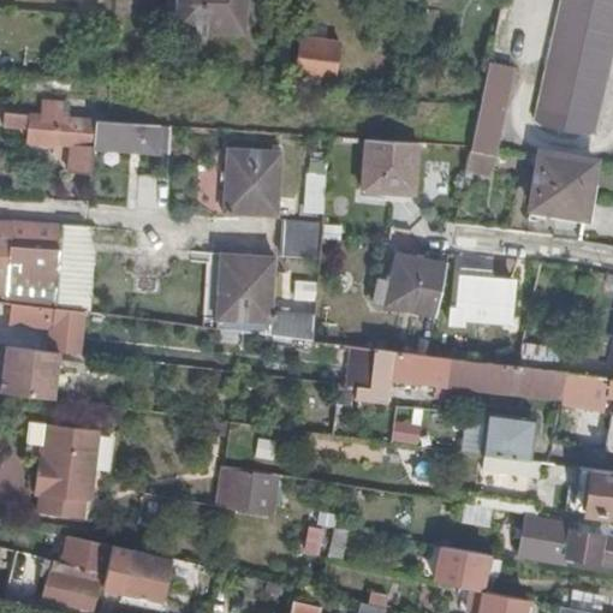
[(180,0),(179,27),(243,33),(245,0),(180,0)]
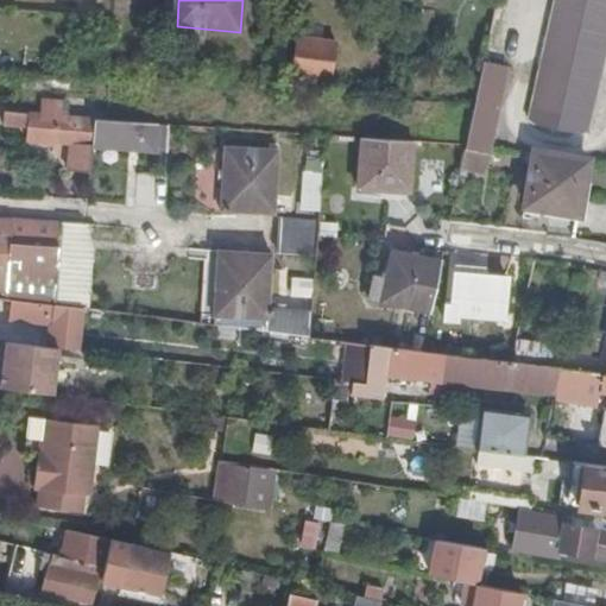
[(556,0),(528,127),(586,140),(605,50),(605,0),(556,0)]
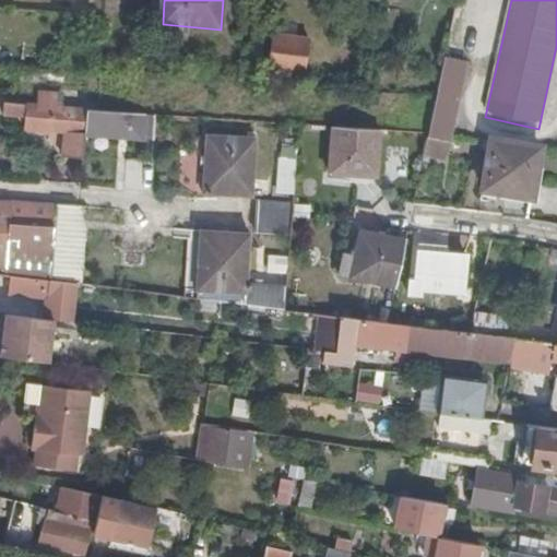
[(469,26),(453,23),(445,58),(461,61),(469,26)]
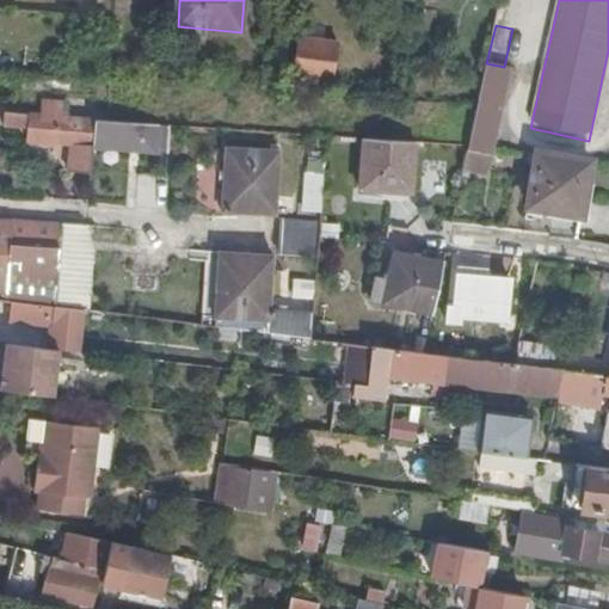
[(338,48),(297,42),(293,75),(332,82),(338,48)]
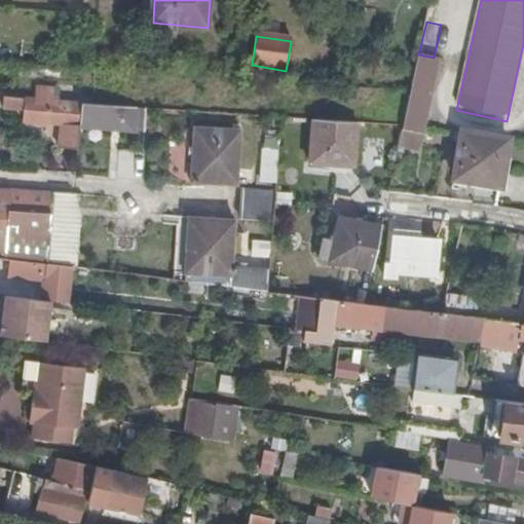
[(434,58),(418,54),(403,129),(423,134),(428,112),(424,111),(436,59),(434,58)]
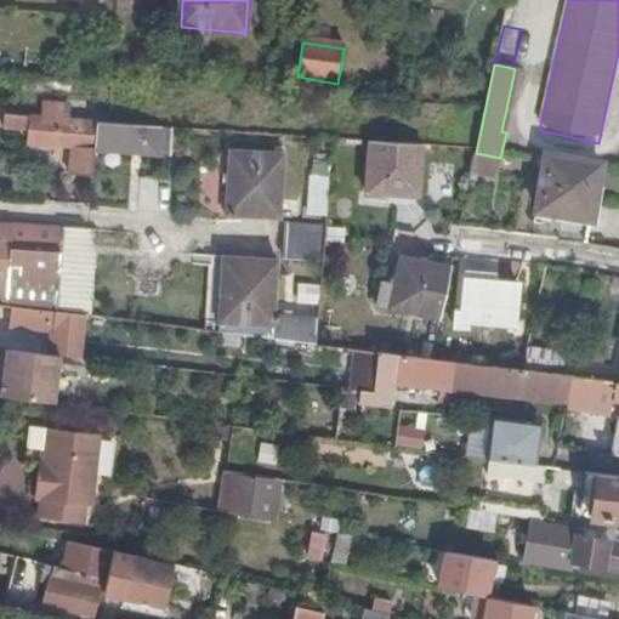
[(37,78),(18,77),(17,89),(35,89),(37,78)]
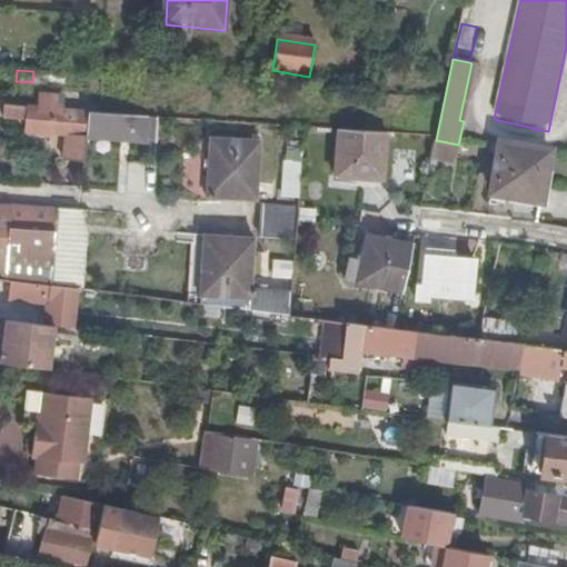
[(43,82),(45,72),(33,71),(32,81),(43,82)]
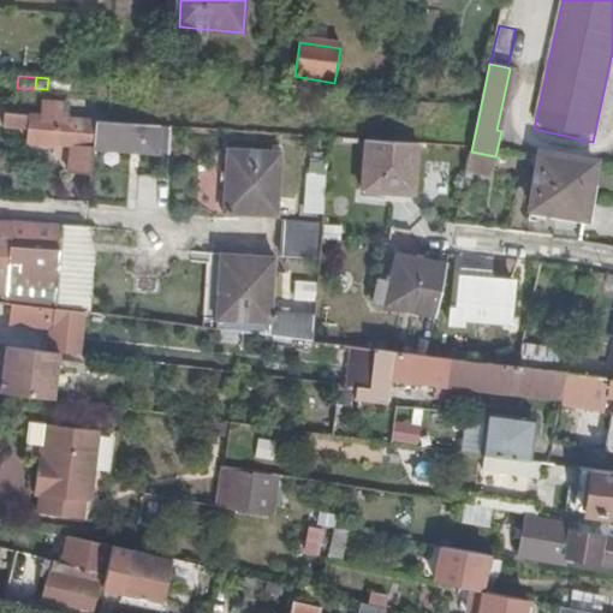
[(91,173),(94,147),(96,120),(67,118),(69,106),(45,103),(45,117),(30,115),(29,141),(72,143),(70,172),(91,173)]
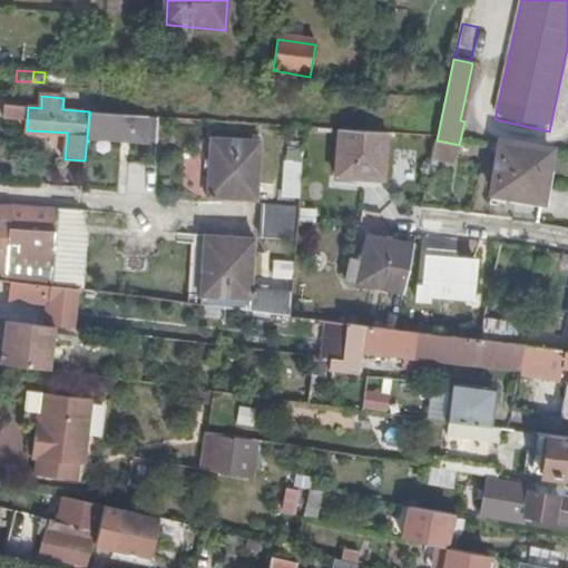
[(26,106),(5,105),(5,116),(25,117),(26,106)]
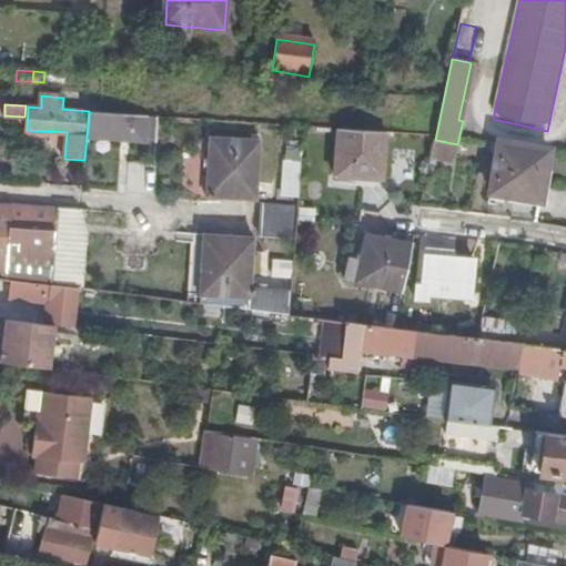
[(155,140),(159,115),(89,111),(87,135),(155,140)]
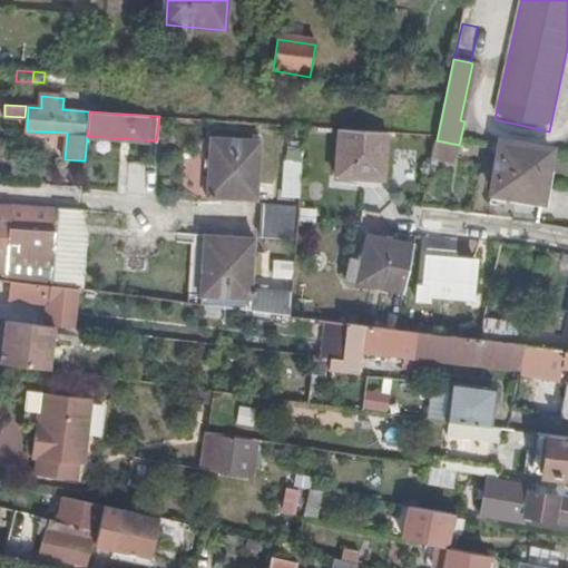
[(383,182),(389,133),(340,130),(336,177),(383,182)]
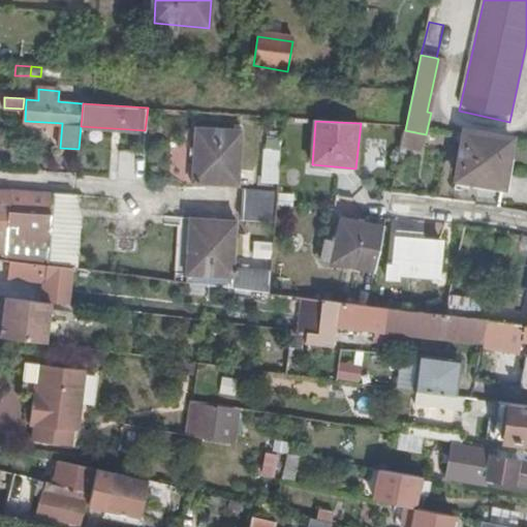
[(242,132),(197,128),(193,183),(253,186),(255,173),(239,172),(242,132)]
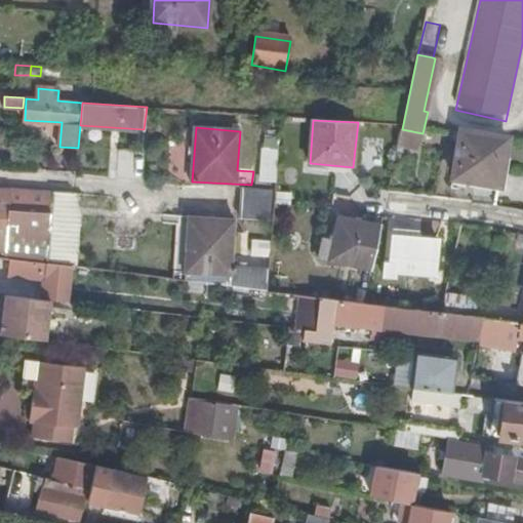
[(402,129),(398,146),(419,150),(423,133),(402,129)]
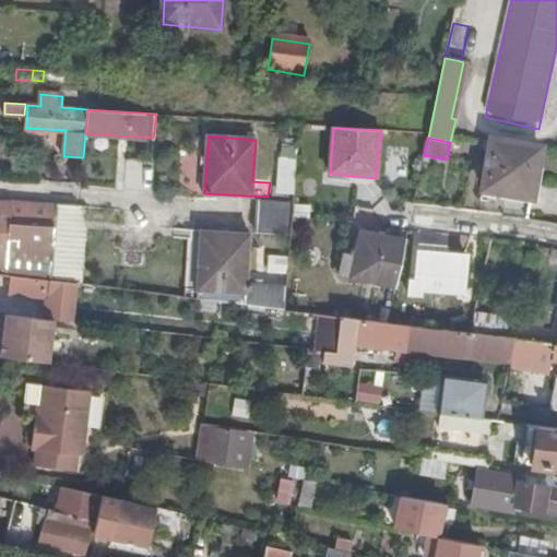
[(505,186),(533,191),(541,149),(493,140),(485,189),(504,192),(505,186)]
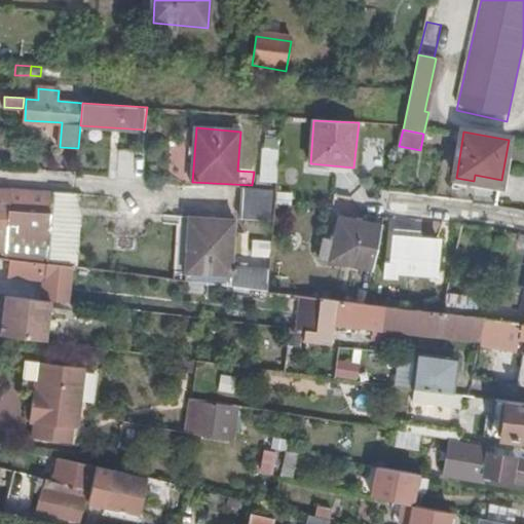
[(277,182),(279,152),(264,151),(261,181),(277,182)]
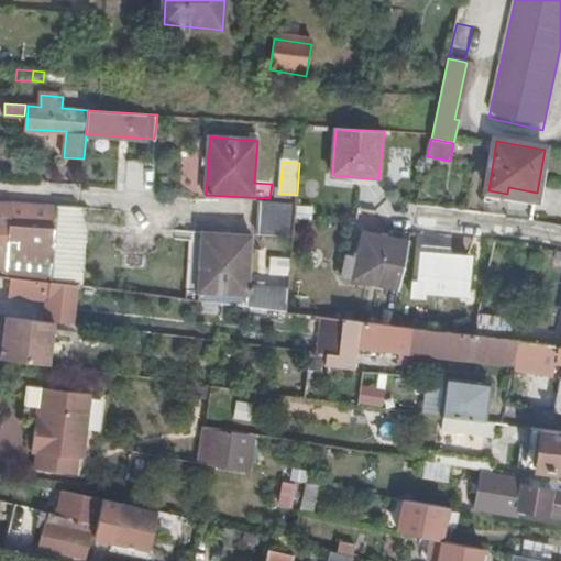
[(536,199),(537,193),(508,187),(507,194),(536,199)]
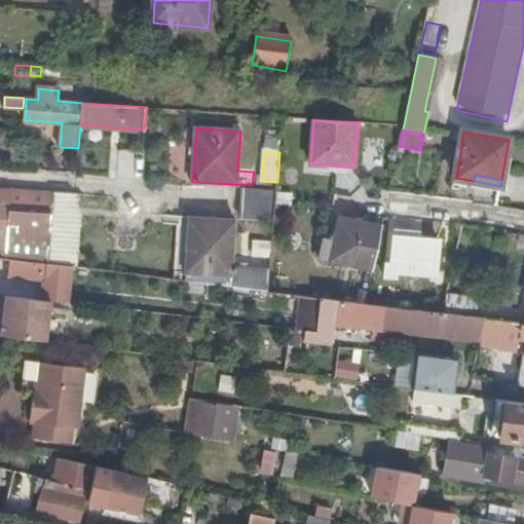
[(53,215),(55,194),(0,189),(0,258),(4,259),(10,213),(53,215)]
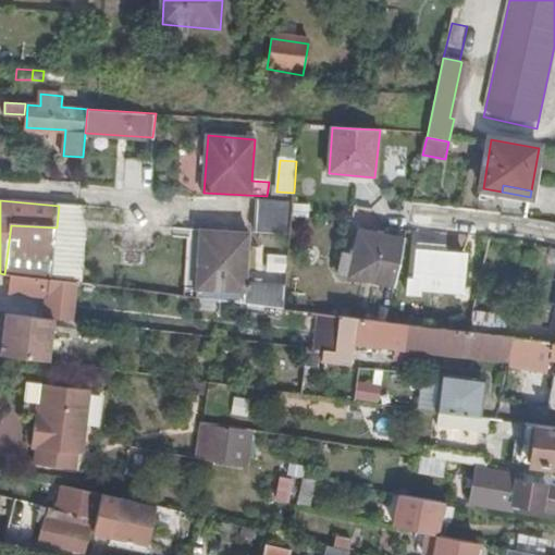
[(290,235),(292,217),(292,204),(256,200),(254,233),(290,235)]
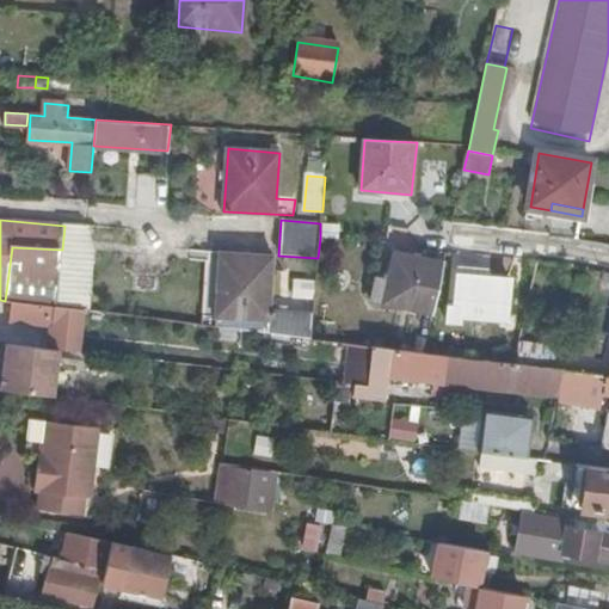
[(84,311),(86,312),(92,252),(85,243),(86,227),(65,226),(62,250),(55,306),(84,311)]
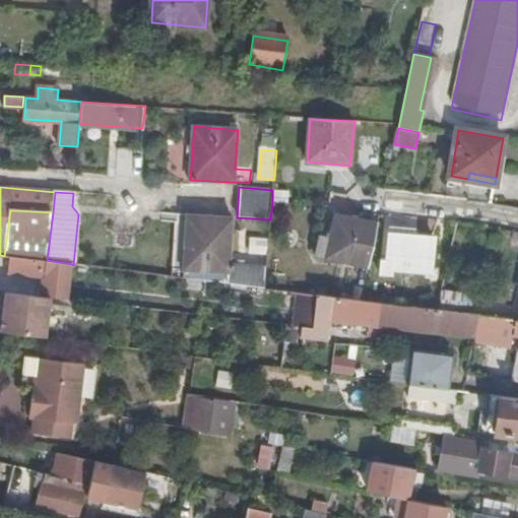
[(10,256),(47,260),(53,212),(10,210),(4,256),(10,256)]
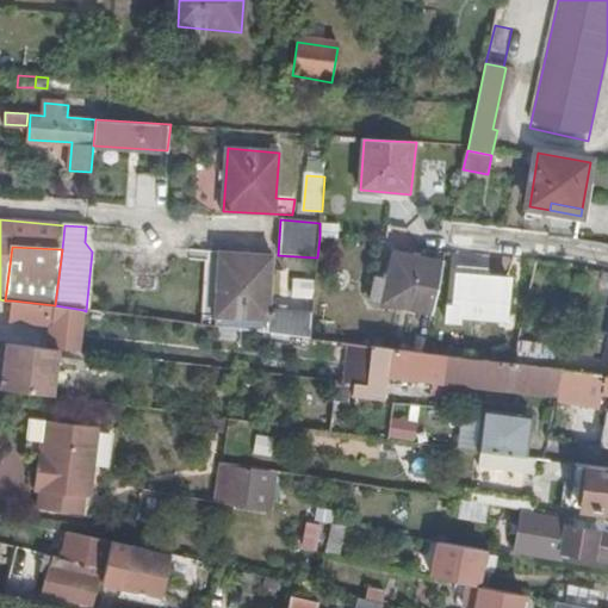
[(310,340),(312,314),(268,310),(272,256),(219,253),(215,316),(268,321),(267,334),(310,340)]
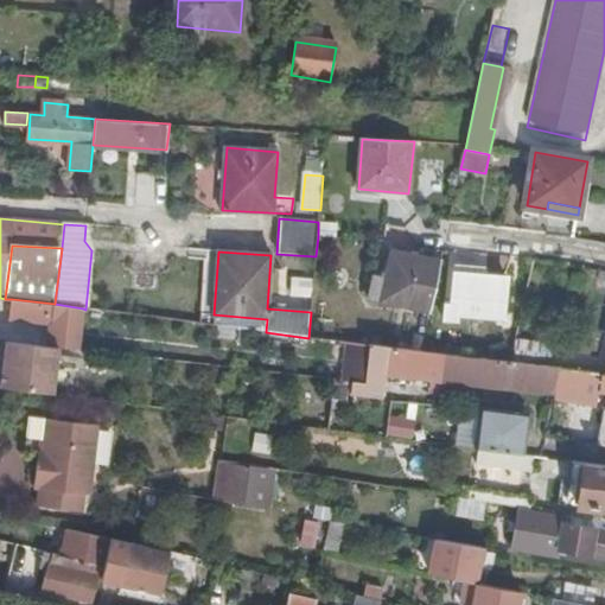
[(430,312),(440,262),(392,252),(386,276),(381,300),(381,301),(430,312)]
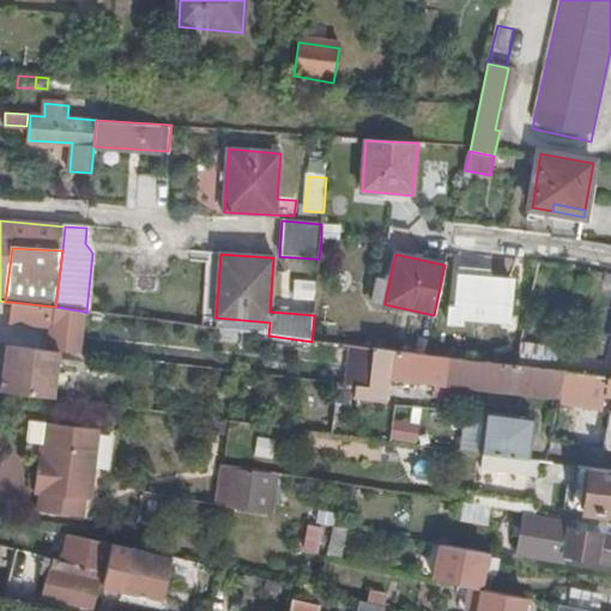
[(458,268),(457,278),(492,282),(489,271),(458,268)]
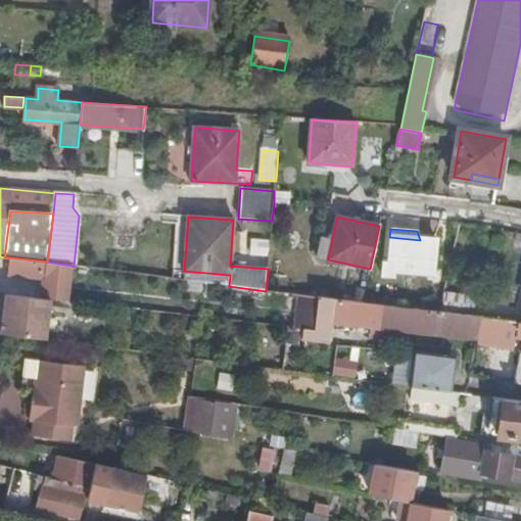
[(265,234),(246,232),(244,257),(263,259),(265,234)]
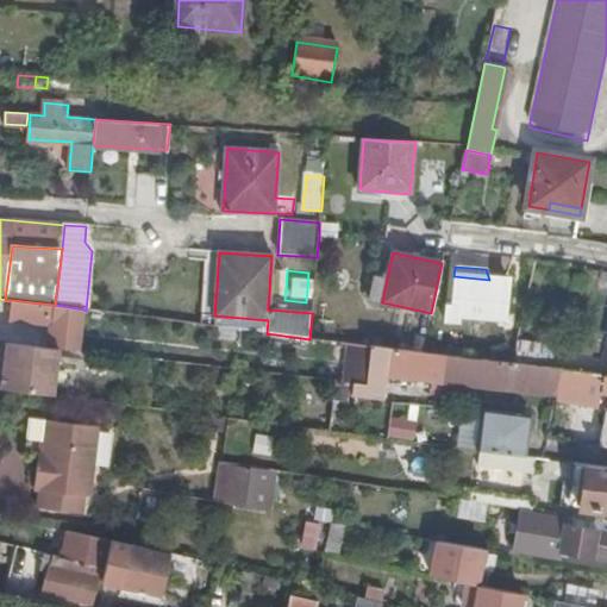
[(382,301),(387,277),(374,274),(368,298),(382,301)]
